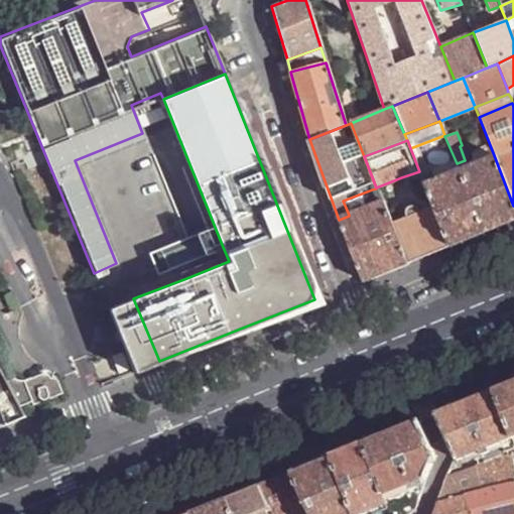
[(506,223),(513,219),(513,206),(494,155),(459,170),(484,232),(506,223)]
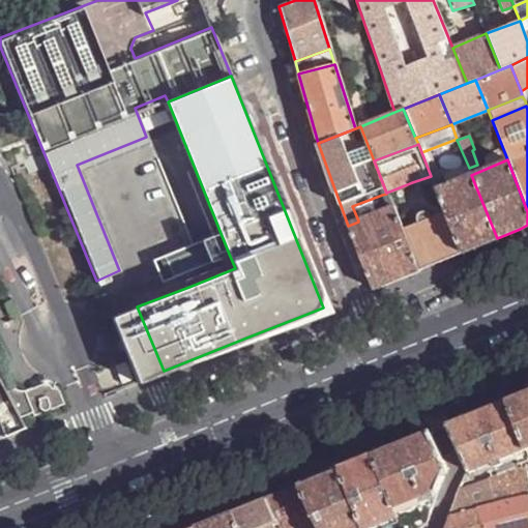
[(445,211),(462,253),(484,243),(497,238),(471,175),(436,189),(445,211)]
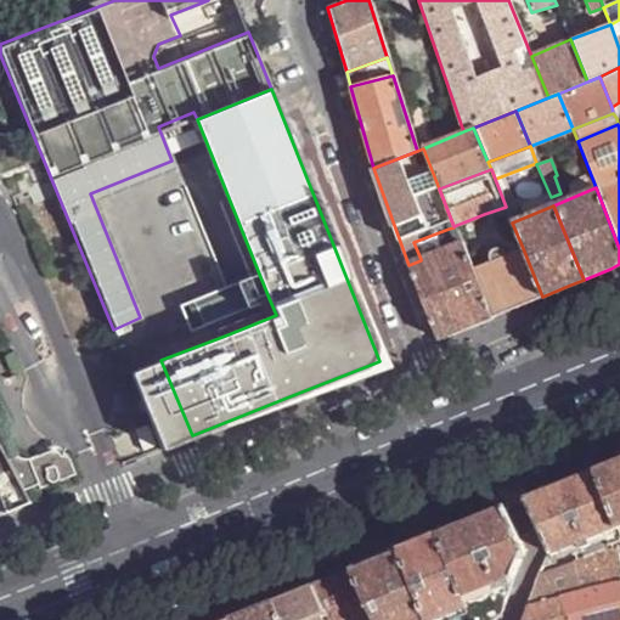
[(513,309),(542,297),(523,248),(506,255),(494,225),(489,223),(483,223),(478,226),(475,234),(486,261),(471,268),(477,281),(479,288),(490,316),(490,319),(513,309)]
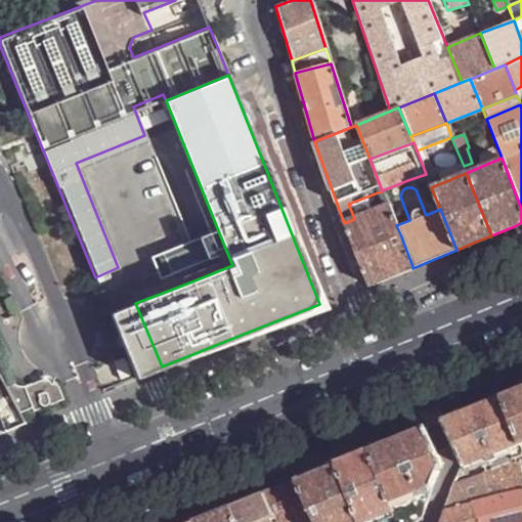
[(344,223),(367,285),(395,273),(412,266),(403,243),(401,236),(396,225),(388,205),(382,191),(378,192),(348,204),(354,218),(354,219),(344,223)]
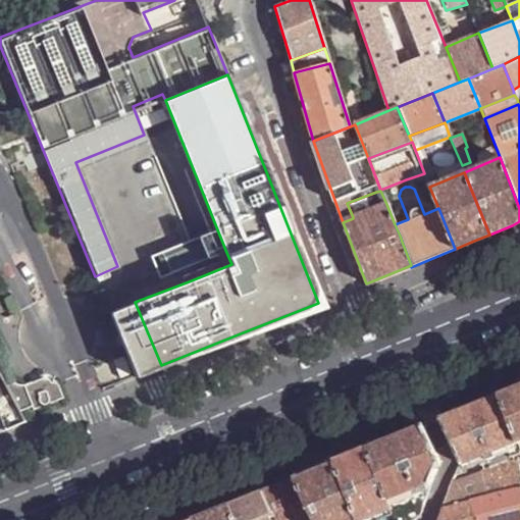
[(225,250),(184,267),(189,281),(231,264),(225,250)]
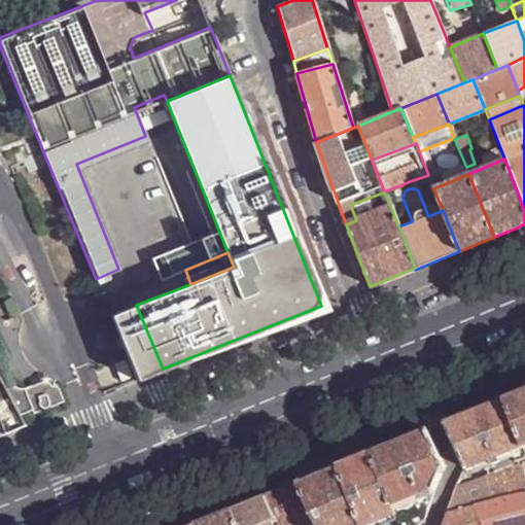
[(163,369),(136,305),(110,316),(136,380),(159,371),(163,369)]
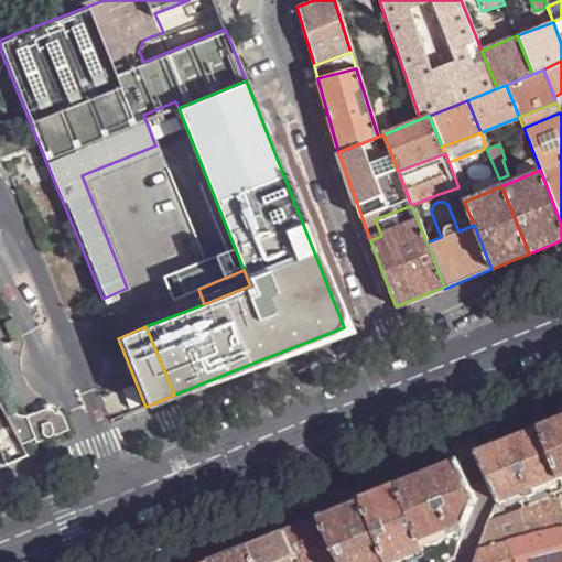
[(13,411),(4,415),(18,443),(28,439),(32,436),(34,441),(66,428),(61,414),(57,412),(53,411),(50,408),(44,408),(25,414),(20,415),(13,411)]
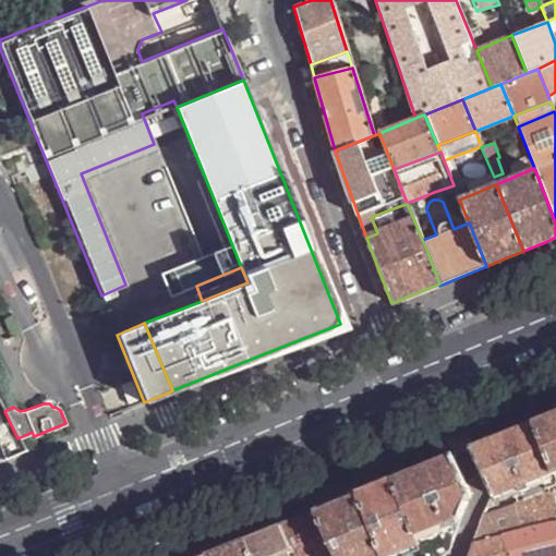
[(555,411),(531,421),(554,470),(555,469),(555,411)]
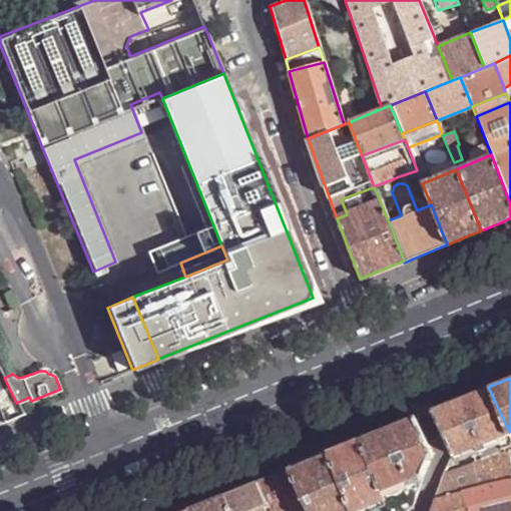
[(458,400),(431,411),(451,452),(452,455),(454,455),(470,448),(478,446),(482,444),(493,439),(509,432),(488,387),(458,400)]
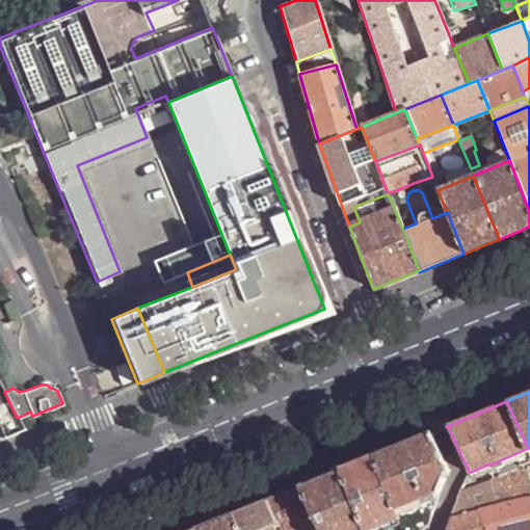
[(449,469),(431,432),(402,444),(373,456),(394,508),(421,499),(426,497),(439,492),(449,469)]
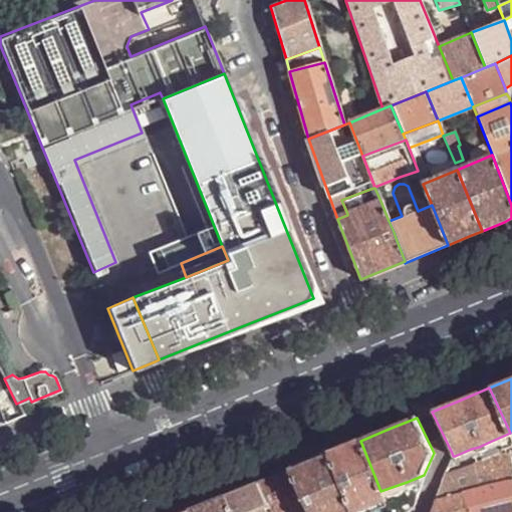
[(511,445),(511,437),(510,433),(494,440),(498,450),(511,445)]
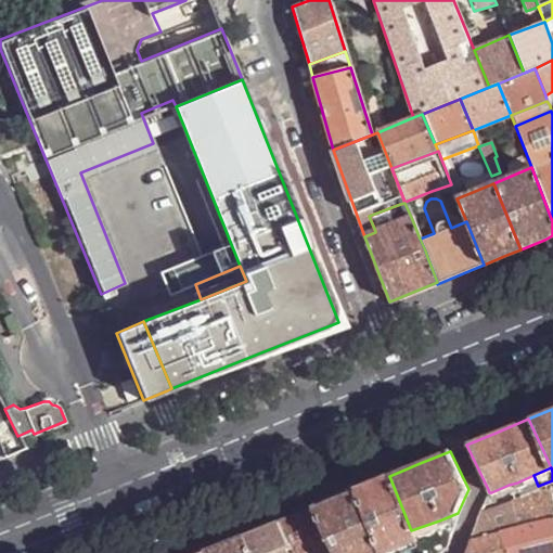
[(411,530),(389,476),(369,484),(355,489),(380,552),(385,552),(415,541),(411,530)]
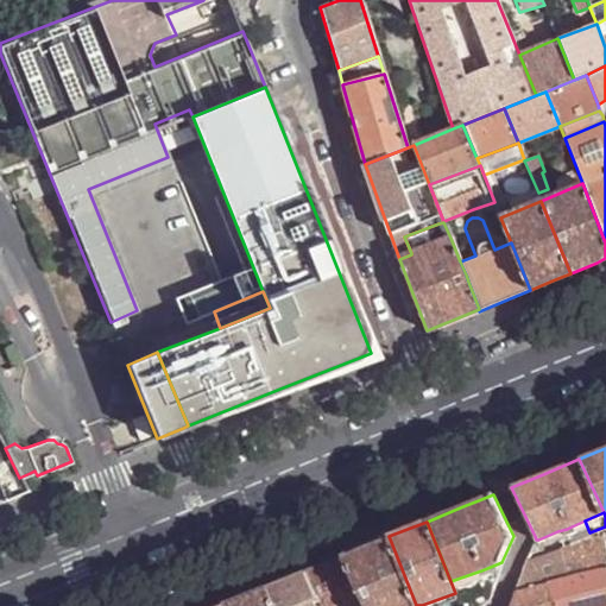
[(605,567),(605,549),(603,535),(599,536),(563,550),(559,553),(566,578),(605,567)]
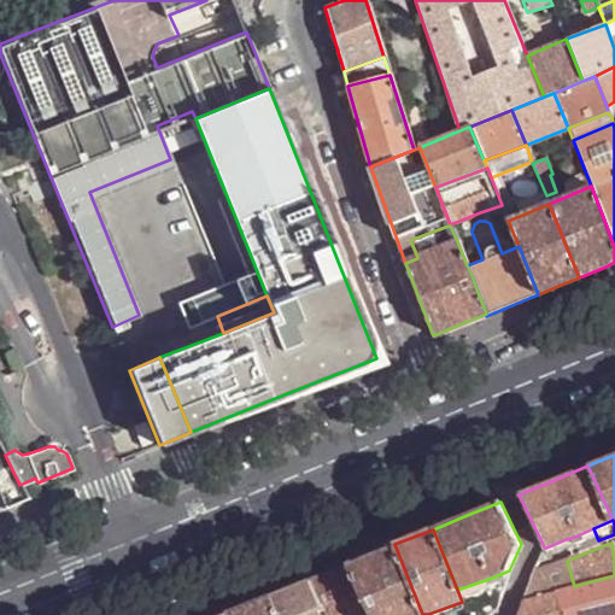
[(422,614),(394,544),(368,555),(346,563),(369,613),(370,614),(422,614)]
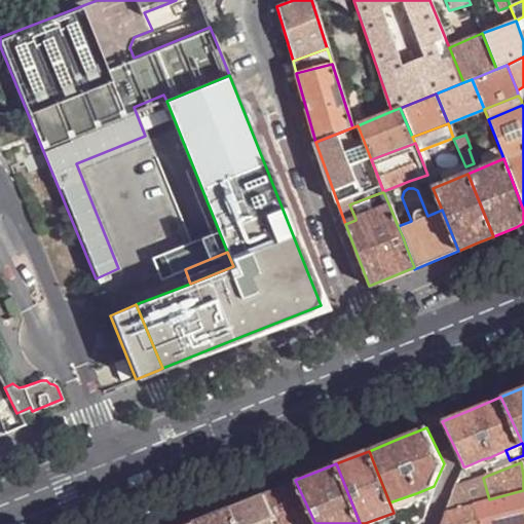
[(468,474),(465,466),(463,466),(462,463),(454,481),(468,474)]
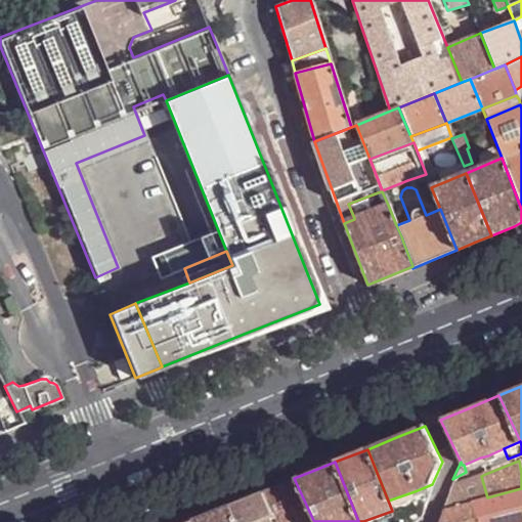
[(487,497),(481,476),(450,486),(443,509),(472,501),(473,503),(487,498),(487,497)]
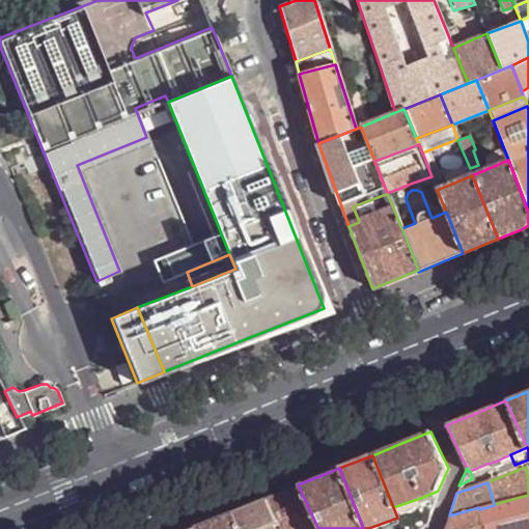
[(279,493),(265,499),(280,528),(312,528),(317,527),(298,484),(279,493)]
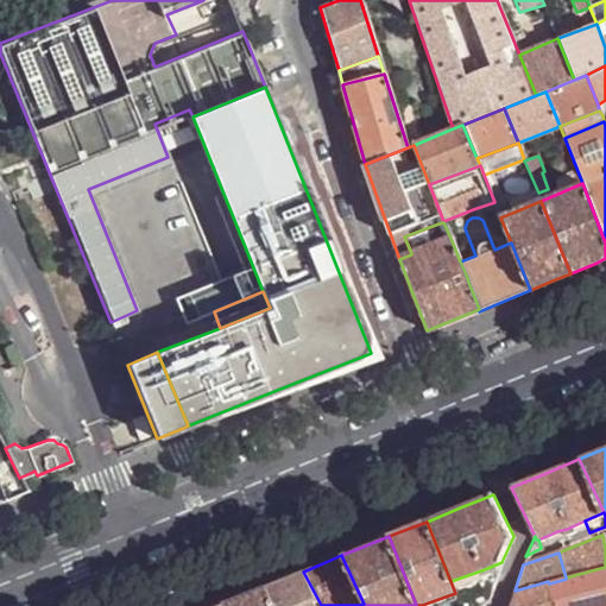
[(597,605),(605,604),(605,567),(566,578),(566,579),(549,584),(554,605),(597,605)]
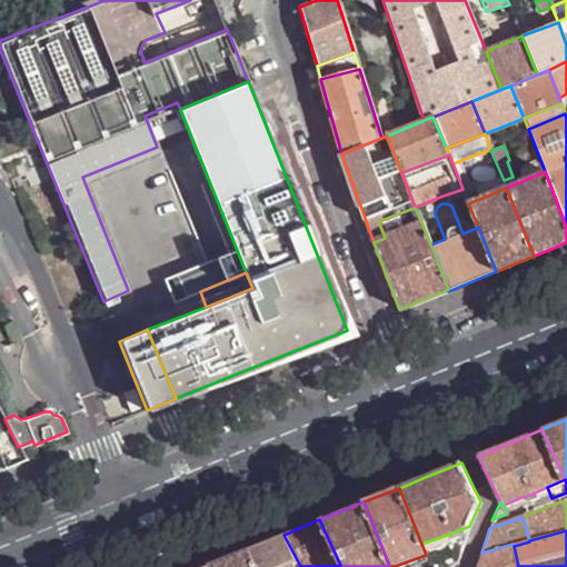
[(300,566),(284,535),(260,544),(247,548),(254,566),(300,566)]
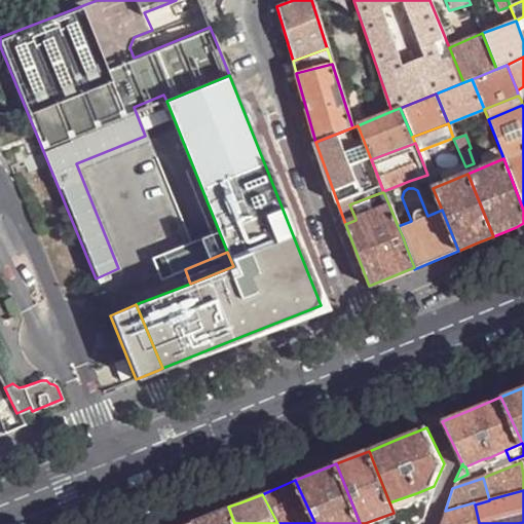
[(479,523),(475,504),(474,502),(445,511),(439,523),(479,523)]
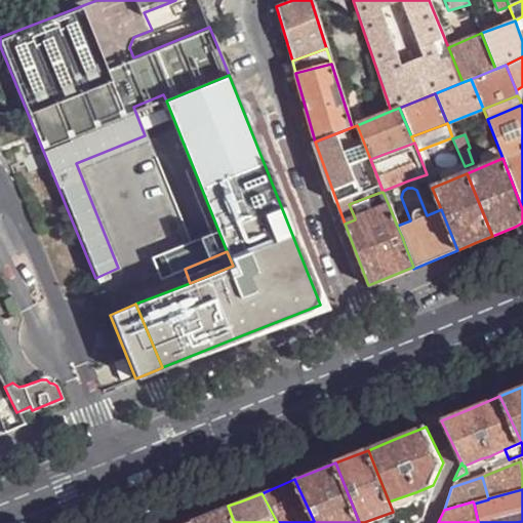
[(234,522),(228,506),(205,515),(192,521),(193,522),(234,522)]
